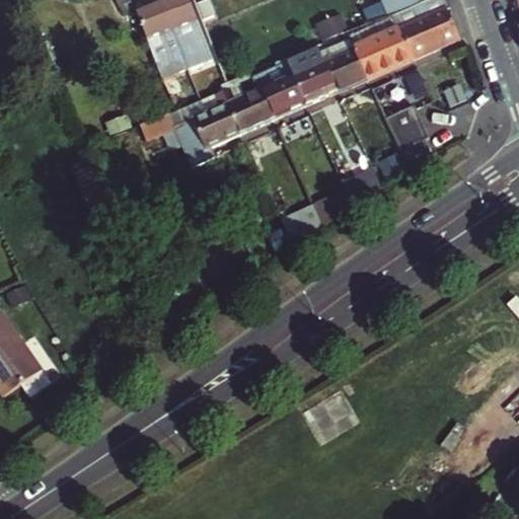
[(186,0),(163,0),(160,2),(176,42),(183,39),(194,63),(210,56),(186,0)]
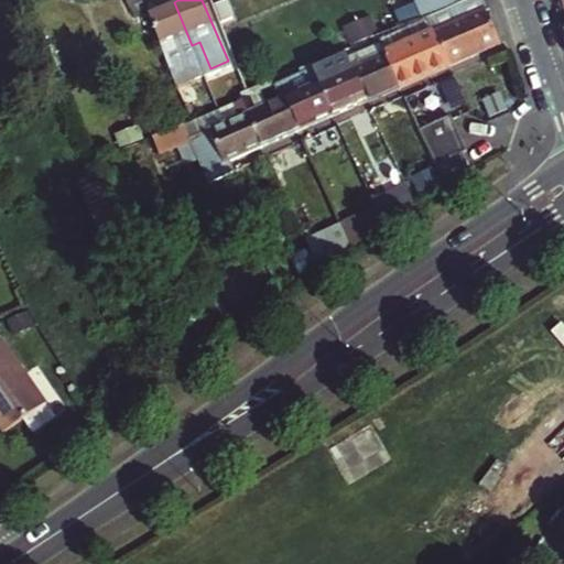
[(413,0),(422,20),(431,17),(469,0),(413,0)]
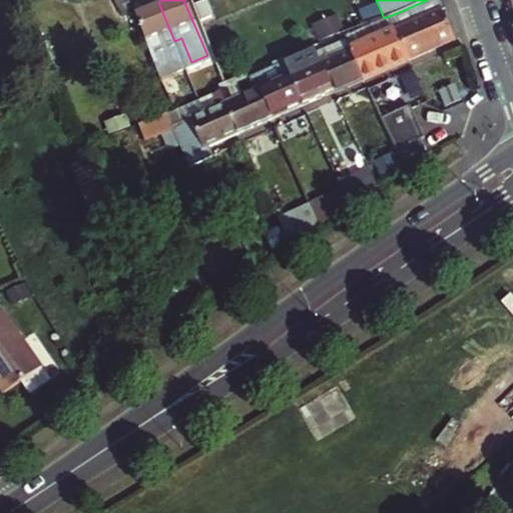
[(394,19),(410,59),(455,40),(442,9),(445,8),(442,0),(427,0),(392,15),(394,19)]
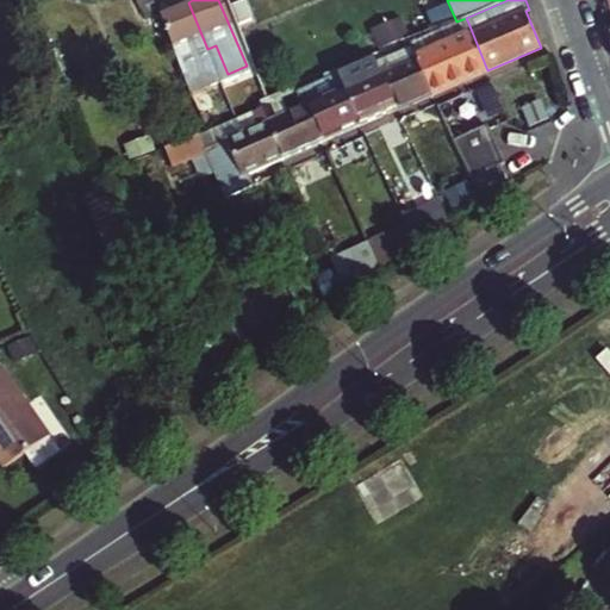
[(188,2),(156,14),(191,95),(221,82),(207,49),(188,2)]
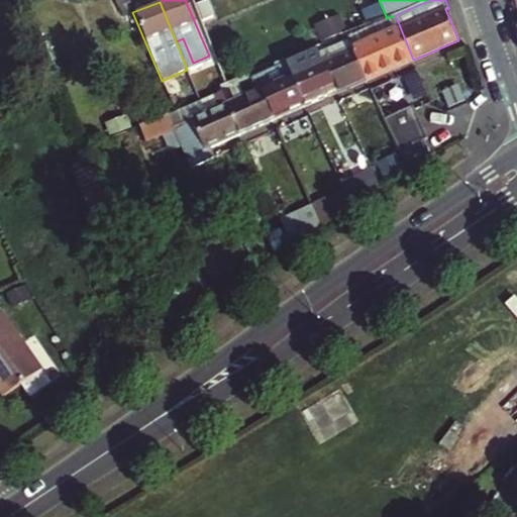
[(344,13),(317,23),(322,39),(350,28),(344,13)]
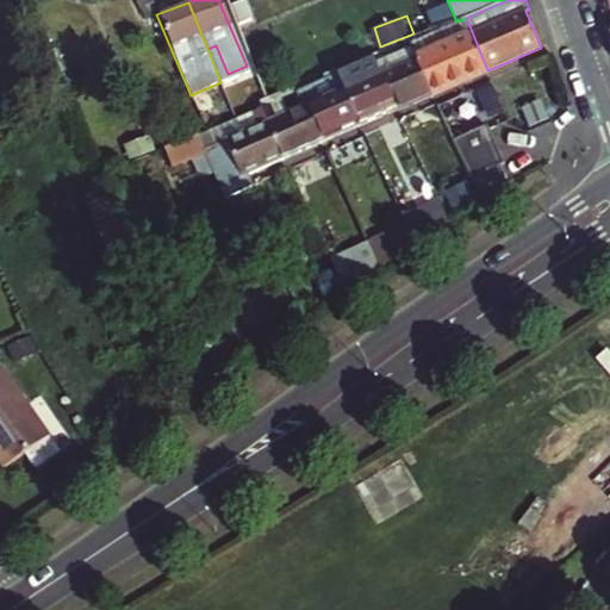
[(430,95),(487,70),(468,23),(464,25),(411,49),(415,57),(430,95)]
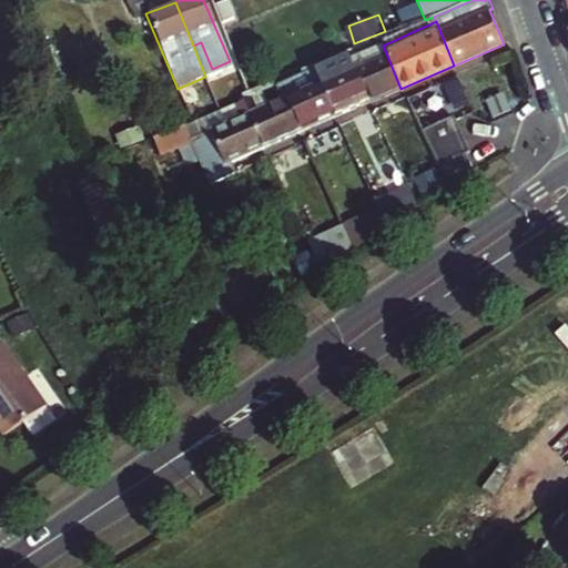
[(401,89),(386,53),(383,46),(382,43),(348,58),(367,103),(401,89)]
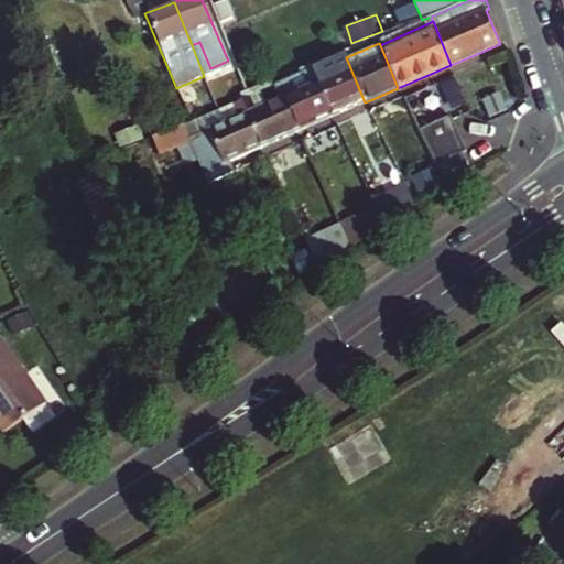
[(365,102),(346,57),(345,54),(312,68),(332,117),(365,102)]
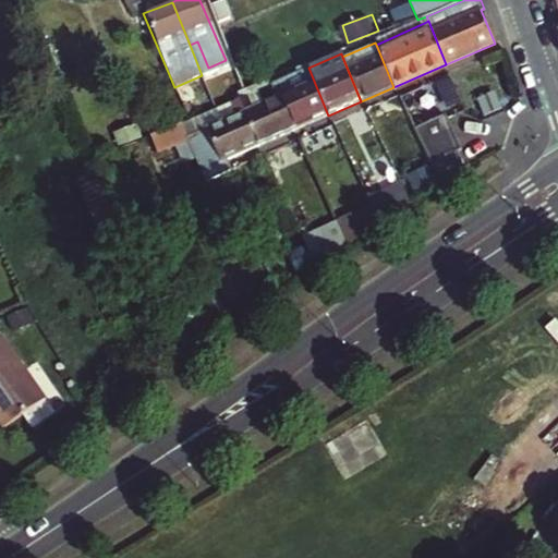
[(328,116),(308,68),(276,82),(296,130),(328,116)]
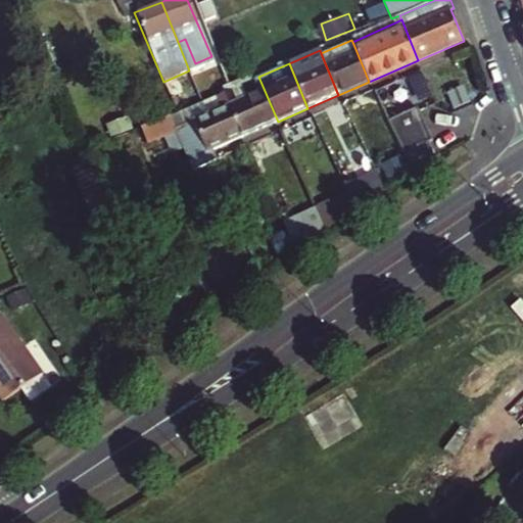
[(278,122),(258,77),(224,92),(243,137),(278,122)]
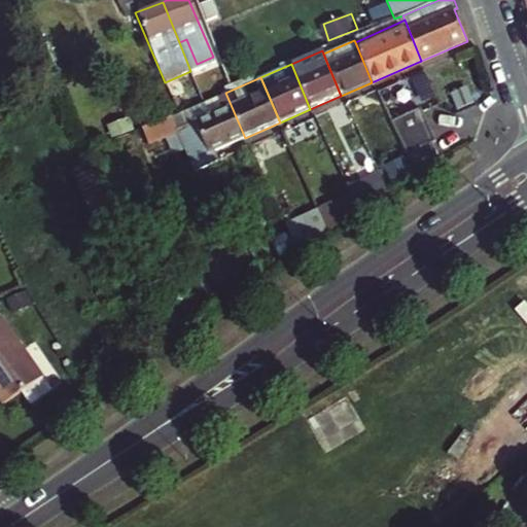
[(245,138),(225,93),(187,109),(192,121),(177,129),(195,171),(217,161),(213,151),(245,138)]
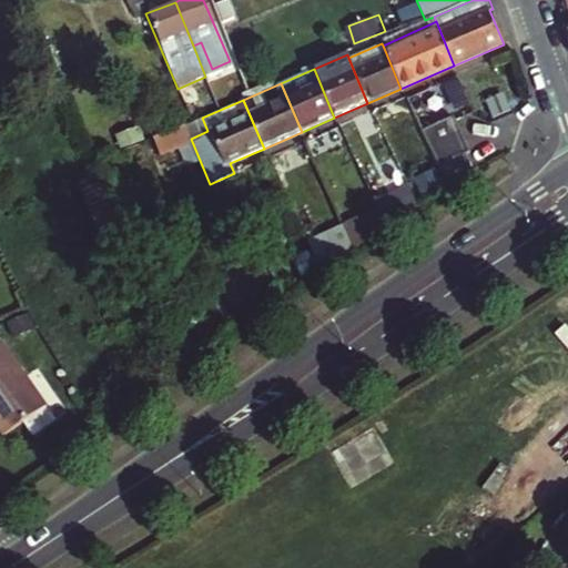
[(0,105),(0,118),(1,121),(17,114),(11,102),(0,105)]
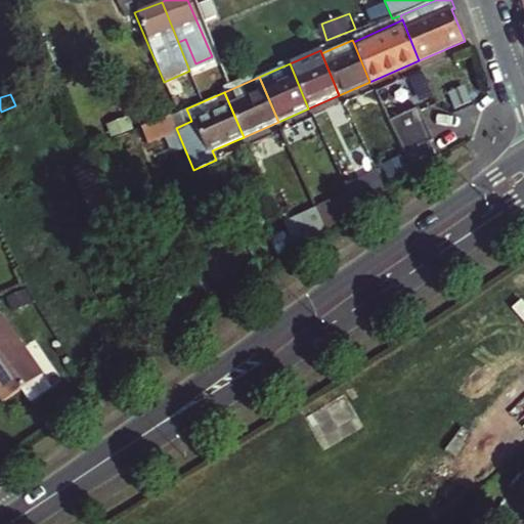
[(390,119),(399,138),(426,125),(418,106),(390,119)]
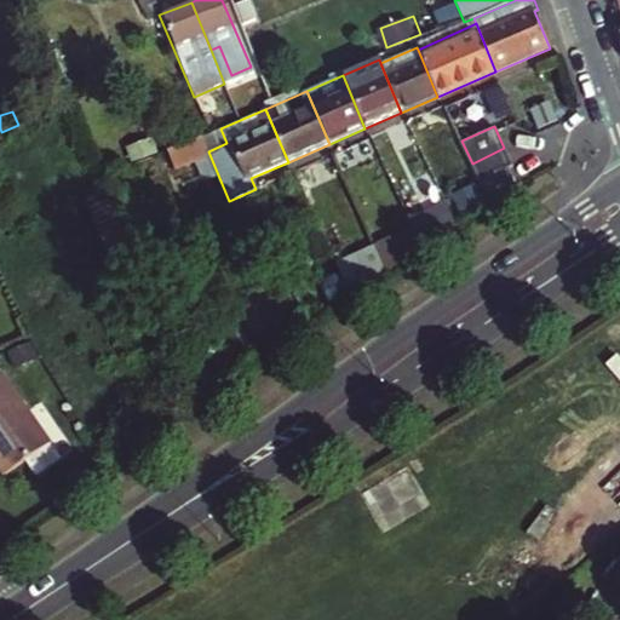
[(504,148),(472,164),(480,179),(482,178),(506,167),(511,165),(504,148)]
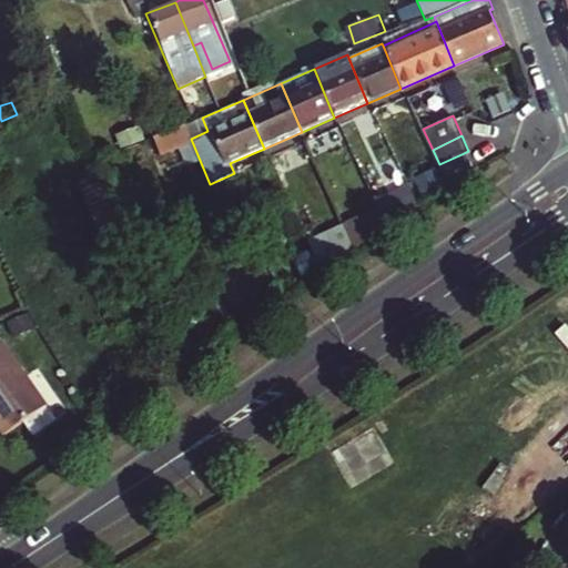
[(464,153),(442,163),(447,178),(470,168),(464,153)]
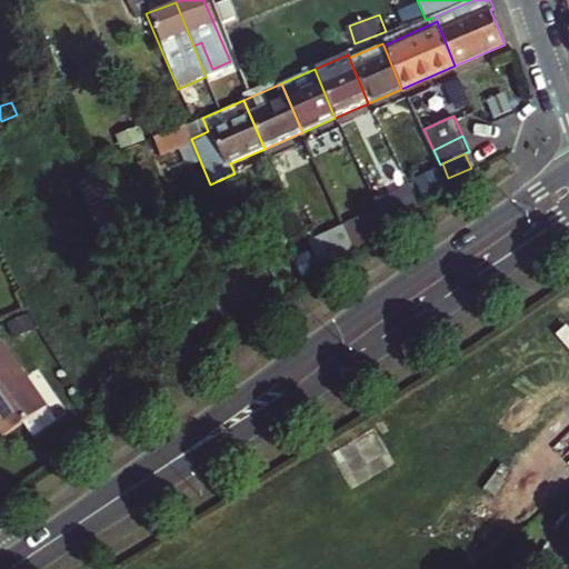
[(406,191),(382,201),(383,205),(408,195),(406,191)]
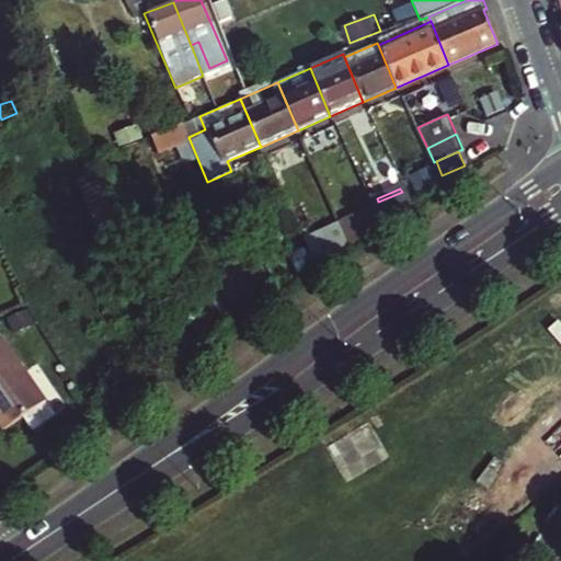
[(369,209),(377,227),(408,207),(402,192),(378,202),(377,198),(367,203),(369,209)]
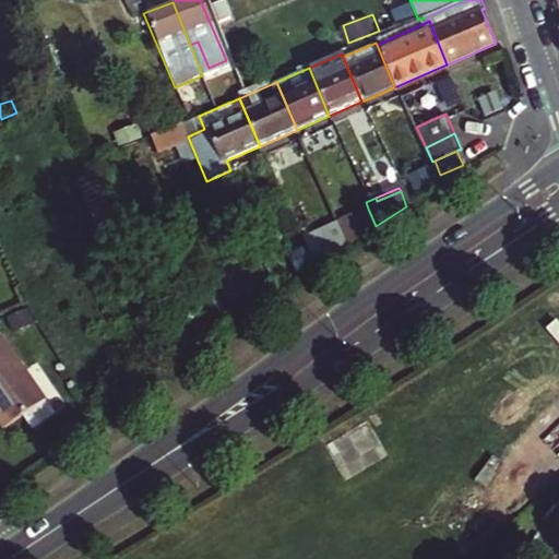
[(336,222),(346,245),(376,226),(368,209),(336,222)]
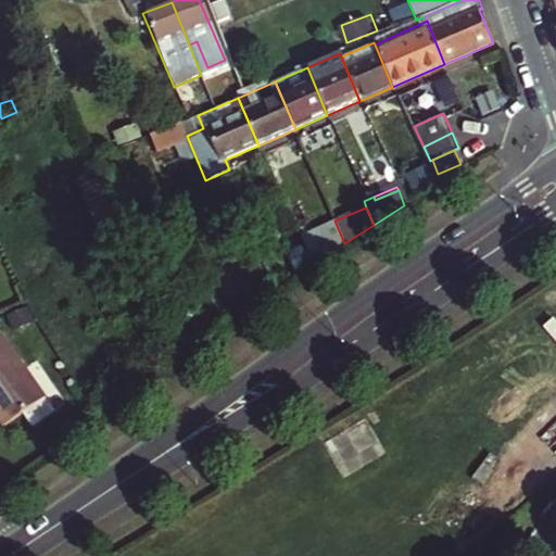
[(335,220),(298,237),(308,261),(311,265),(344,243),(335,220)]
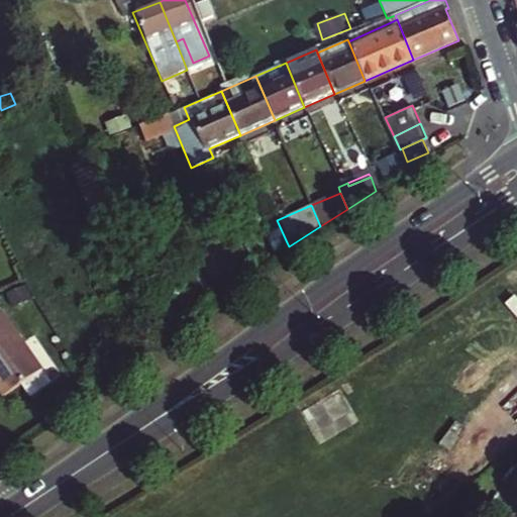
[(287,242),(277,220),(261,226),(270,249),(287,242)]
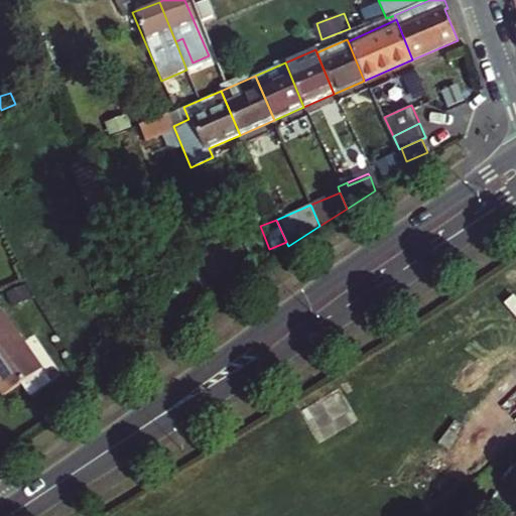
[(0,307),(0,391),(2,394),(39,368),(0,307)]
